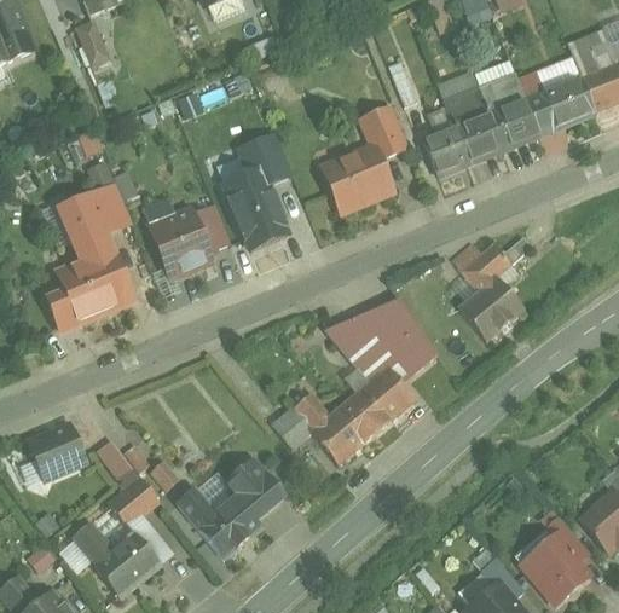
[(0,0),(0,63),(36,48),(15,0),(0,0)]
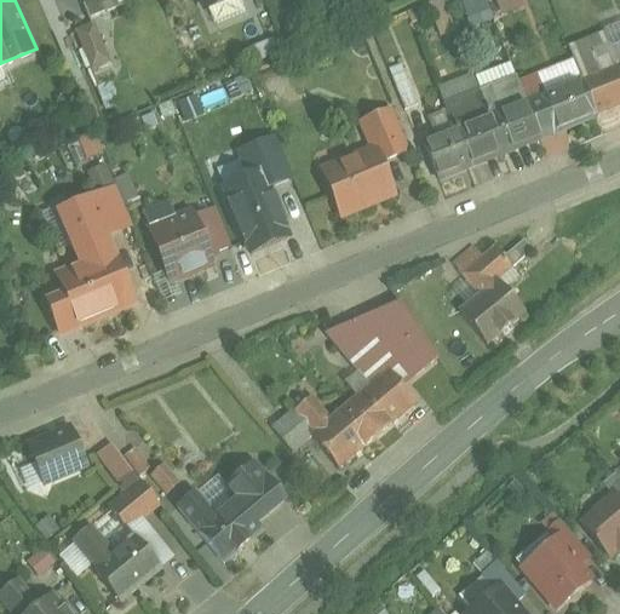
[(86,0),(92,13),(126,0),(86,0)]
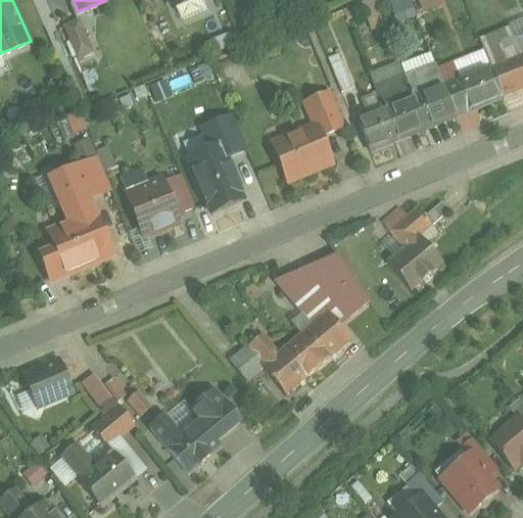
[(364,0),(361,1),(371,27),(385,21),(377,0),(364,0)]
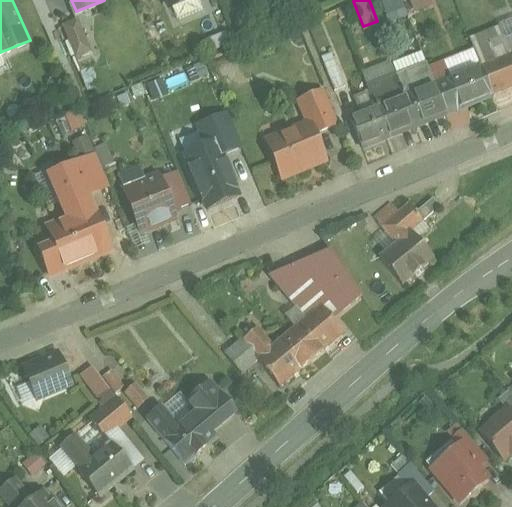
[(381,0),(388,18),(406,11),(401,0),(381,0)]
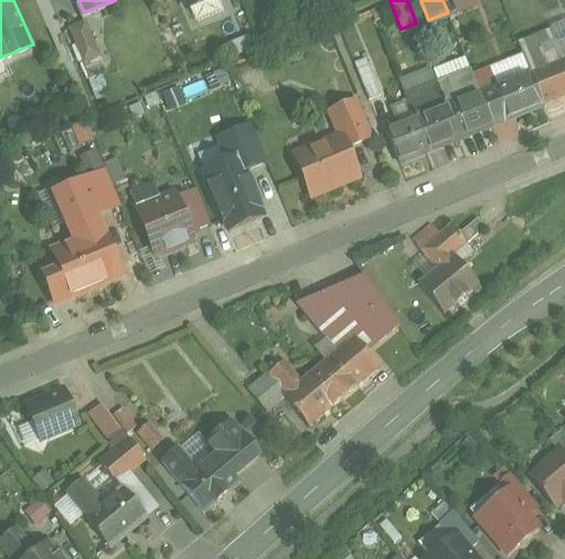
[(99,51),(85,18),(68,24),(83,57),(99,51)]
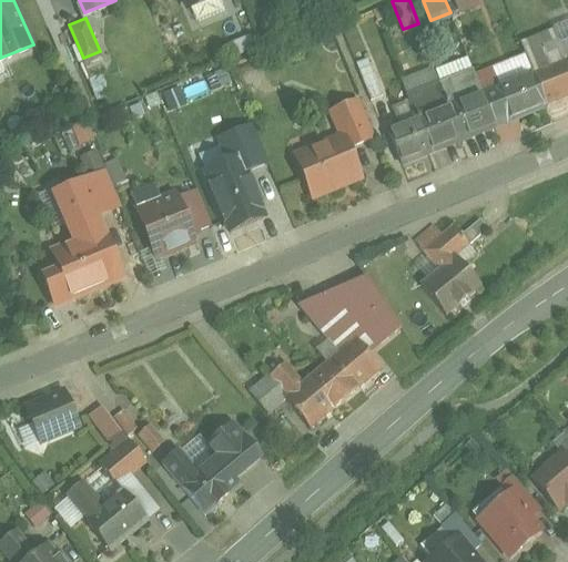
[(553,26),(520,39),(534,72),(566,59),(559,41),(553,26)]
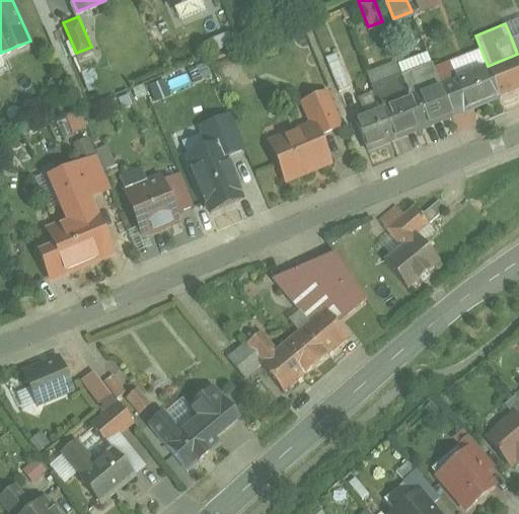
[(468,42),(445,52),(452,69),(475,60),(468,42)]
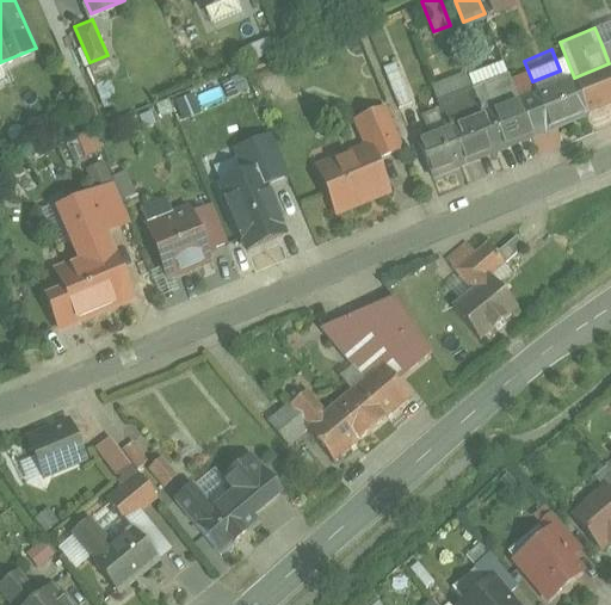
[(610,68),(609,63),(574,78),(586,110),(610,99),(610,68)]
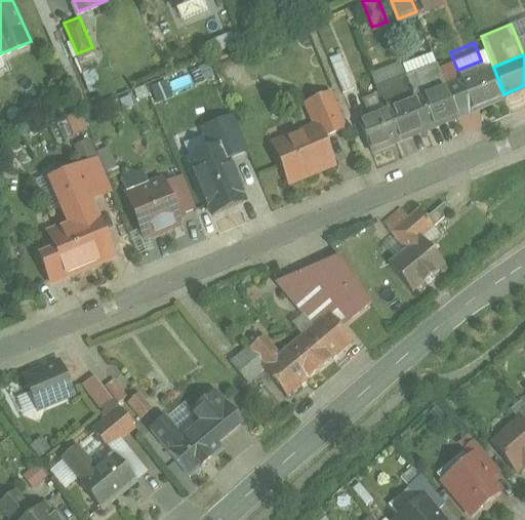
[(493,67),(445,85),(456,113),(503,94),(493,67)]
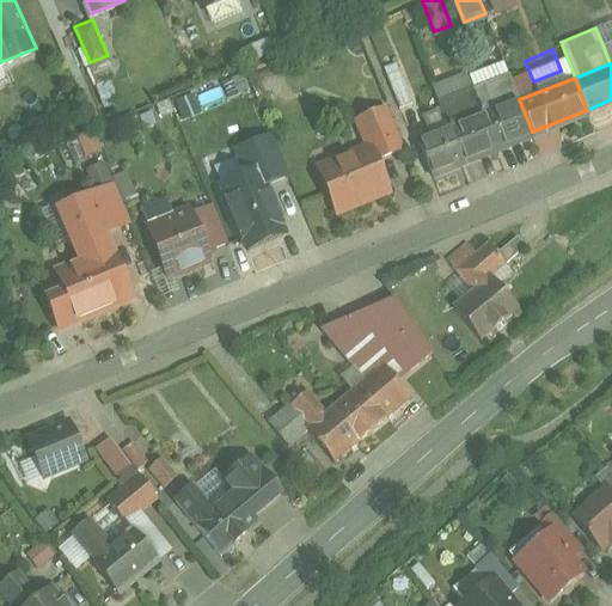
[(495,108),(484,83),(473,86),(497,146),(532,132),(519,99),(495,108)]
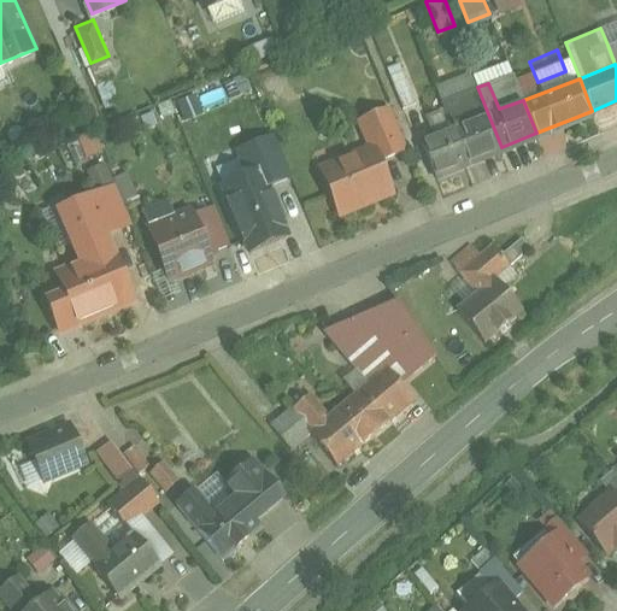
[(477,87),(442,101),(452,128),(465,162),(501,148),(501,147),(477,87)]
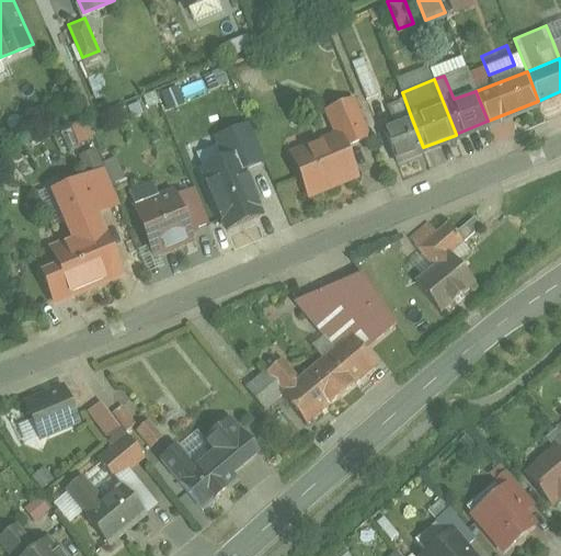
[(353,98),(328,109),(338,133),(339,132),(344,144),(367,134),(353,98)]
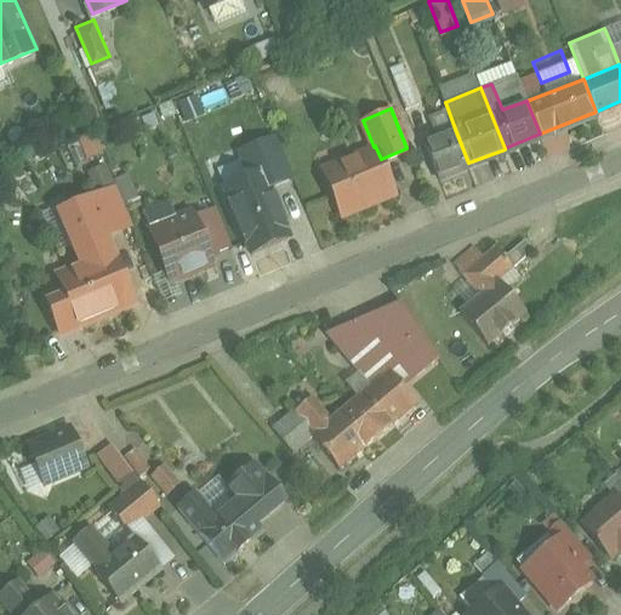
[(95,129),(80,135),(89,155),(103,148),(95,129)]
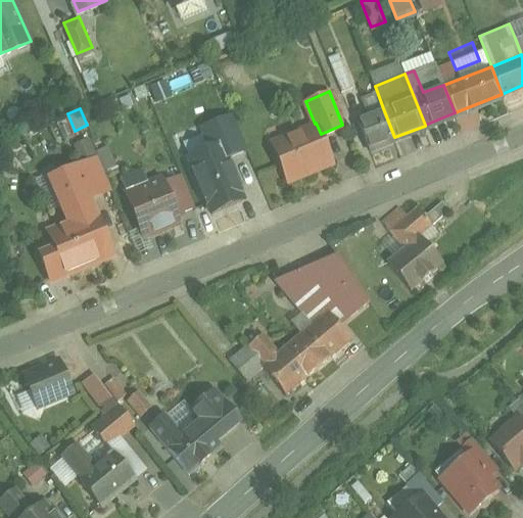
[(383,108),(359,119),(369,147),(394,137),(383,108)]
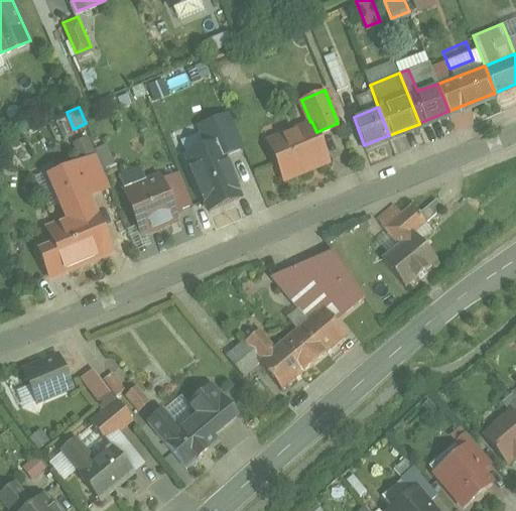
[(244,145),(230,112),(198,125),(206,145),(218,140),(223,153),(244,145)]
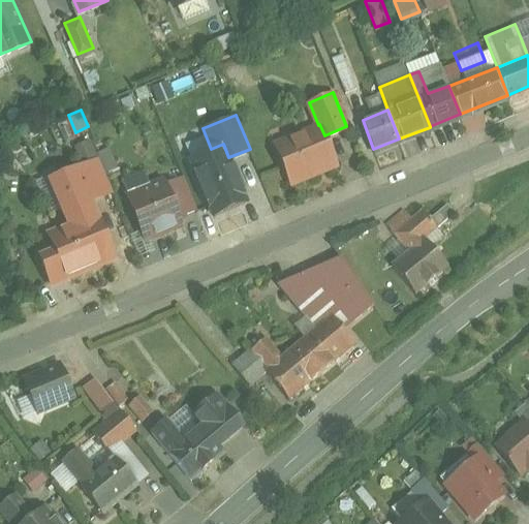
[(318,125),(276,143),(291,181),(335,162),(324,135),(319,124),(318,125)]
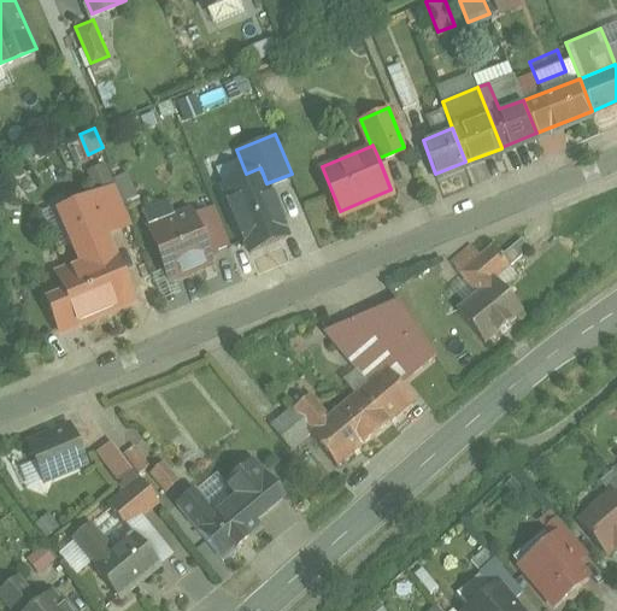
[(89,168),(99,192),(116,184),(106,160),(89,168)]
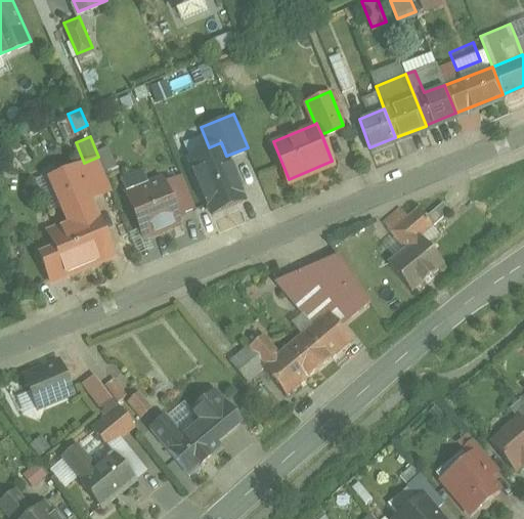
[(209,147),(189,156),(212,211),(244,198),(226,156),(221,142),(209,147)]
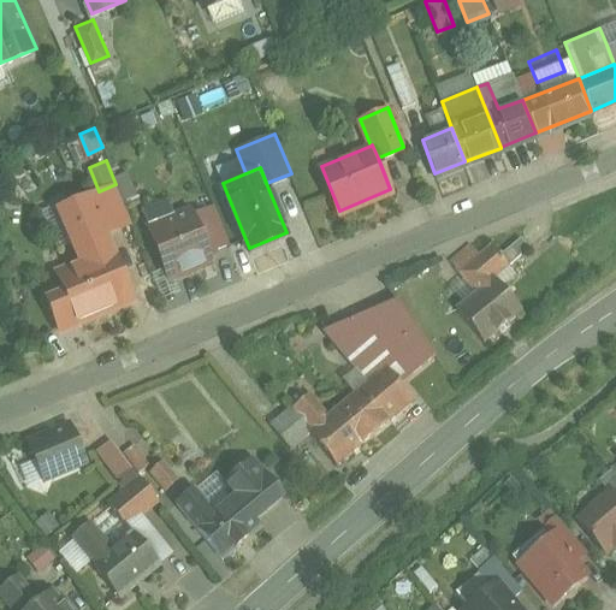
[(128,169),(116,173),(126,199),(138,194),(128,169)]
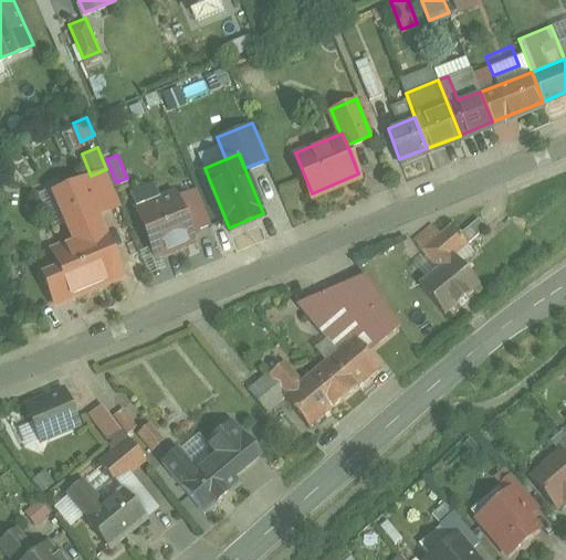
[(91,176),(81,180),(95,212),(121,202),(106,169),(91,176)]
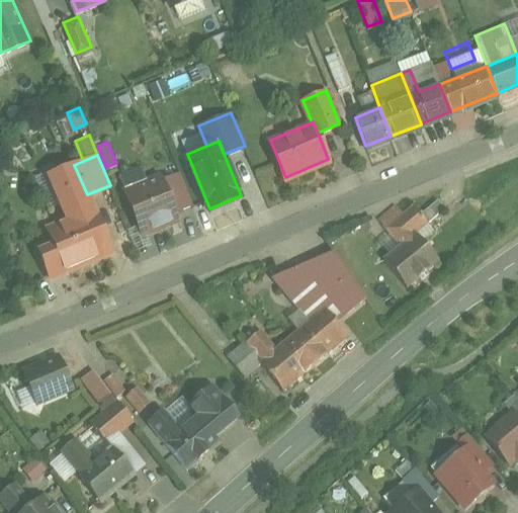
[(87,194),(74,165),(51,175),(70,220),(49,229),(55,243),(39,249),(51,274),(110,249),(87,194)]
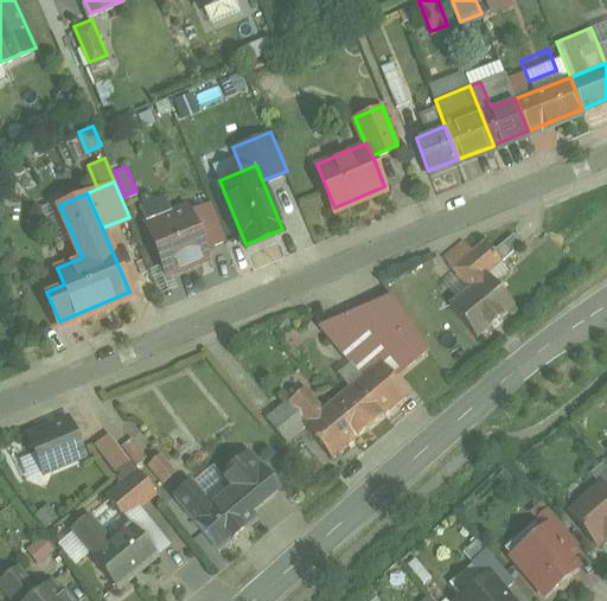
[(224,238),(209,200),(190,208),(205,245),(224,238)]
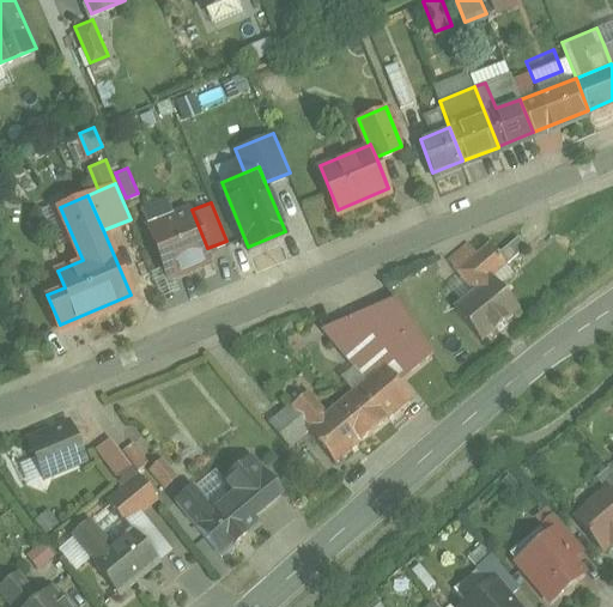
[(190,207),(149,224),(169,274),(211,258),(207,248),(192,210),(190,207)]
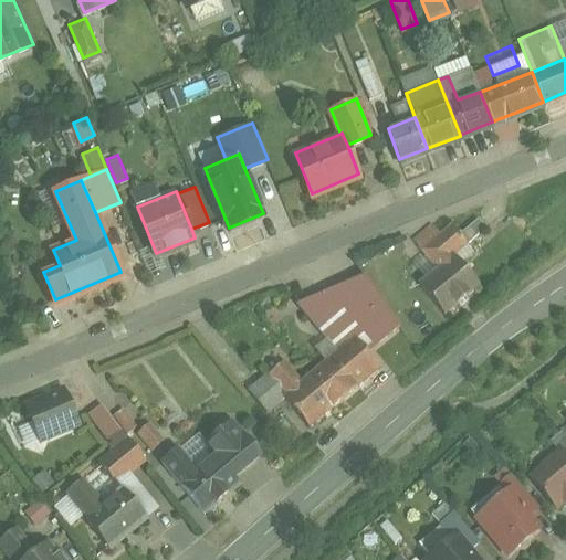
[(479,214),(460,231),(468,240),(486,224),(479,214)]
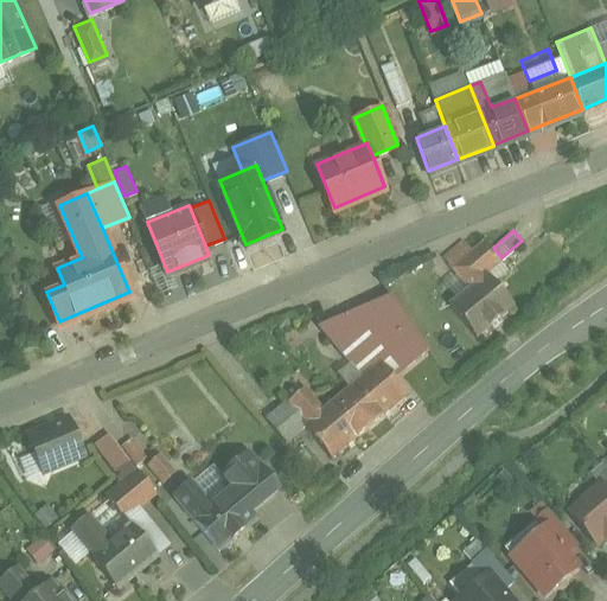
[(485,237),(472,248),(464,237),(443,255),(470,285),(449,301),(477,334),(515,302),(486,270),(502,257),(493,248),(485,237)]
